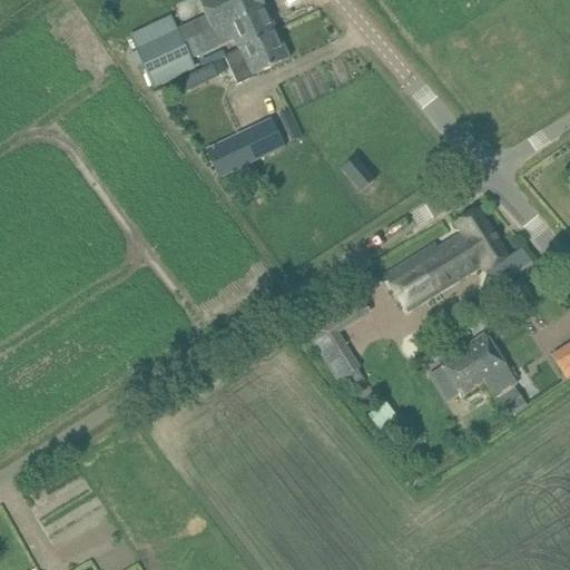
[(237,50),(276,32),(261,0),(206,0),(199,3),(209,25),(205,27),(203,20),(177,31),(190,59),(233,39),(237,50)]
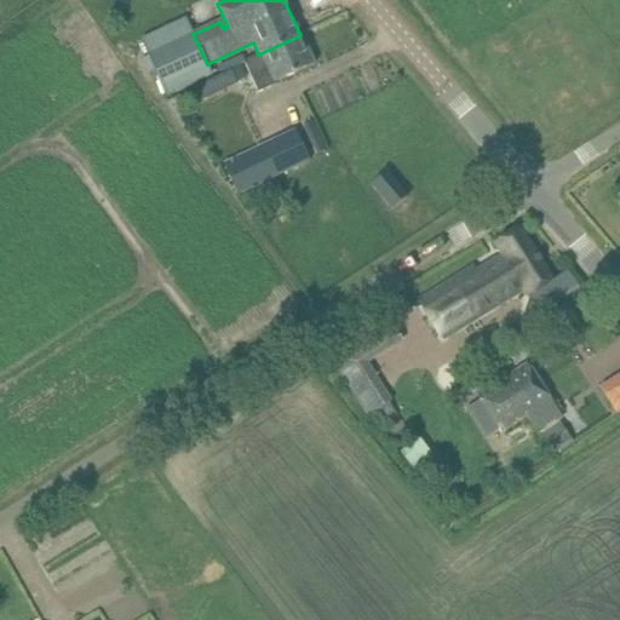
[(193,34),(145,55),(165,97),(212,75),(207,64),(193,34)]
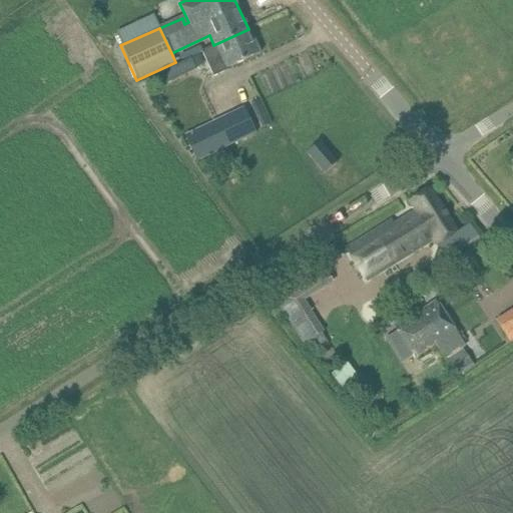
[(260,53),(248,29),(213,45),(214,45),(201,51),(213,77),(226,70),(226,69),(260,53)]
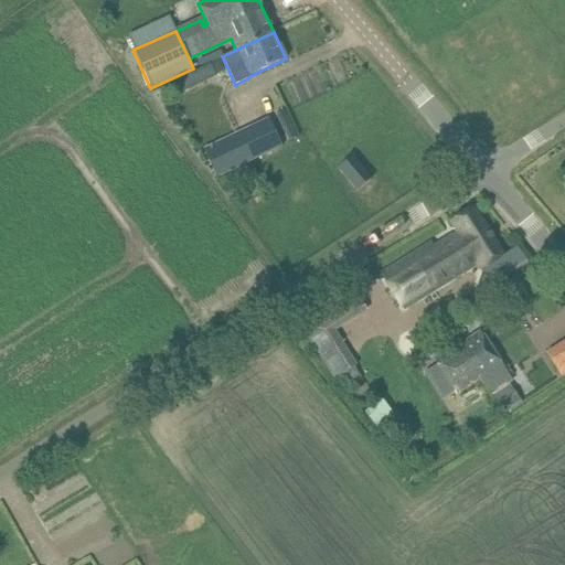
[(209,65),(174,83),(180,94),(215,76),(209,65)]
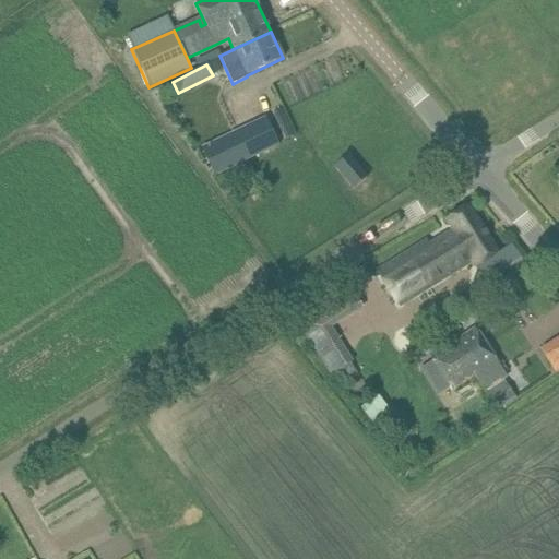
[(283,107),(273,111),(286,140),(296,135),(283,107)]
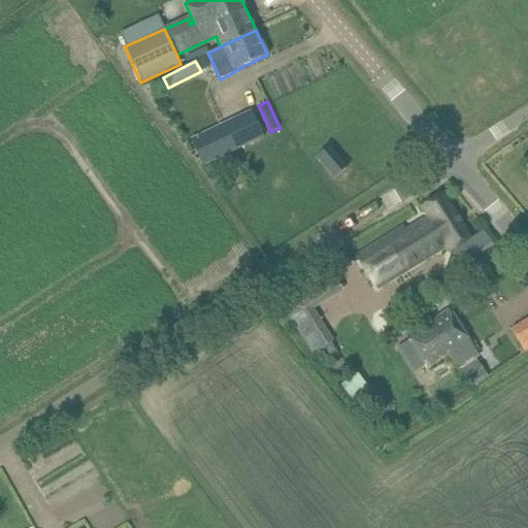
[(191,139),(203,166),(262,137),(250,111),(191,139)]
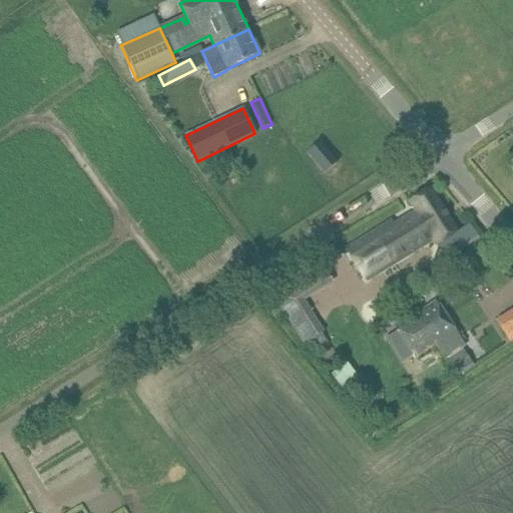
[(319,143),(307,153),(325,173),(337,163),(319,143)]
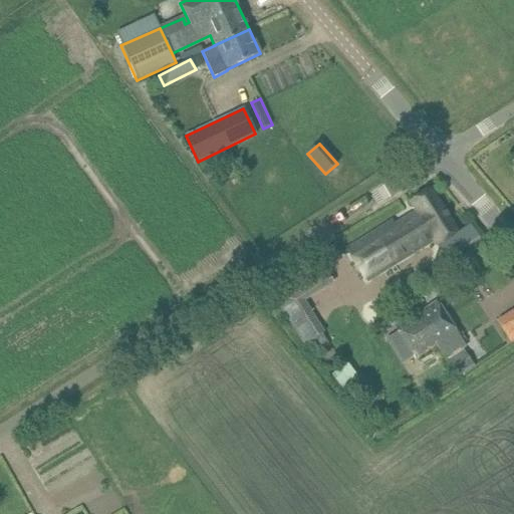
[(232,155),(220,162),(228,174),(233,171),(230,165),(235,161),(232,155)]
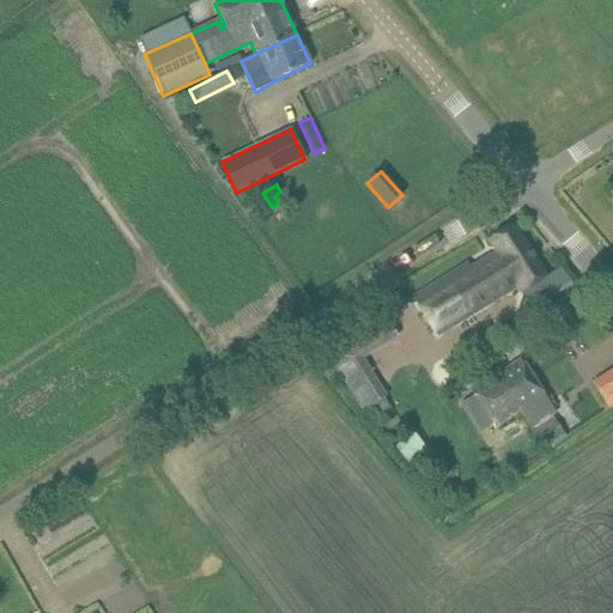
[(522,292),(526,291),(545,278),(513,225),(490,241),(497,252),(522,292)]
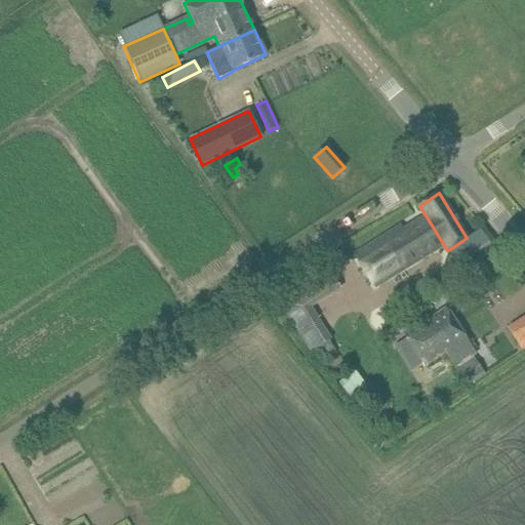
[(446,251),(447,250),(426,215),(403,230),(401,226),(354,255),(374,288),(443,246),(446,251)]
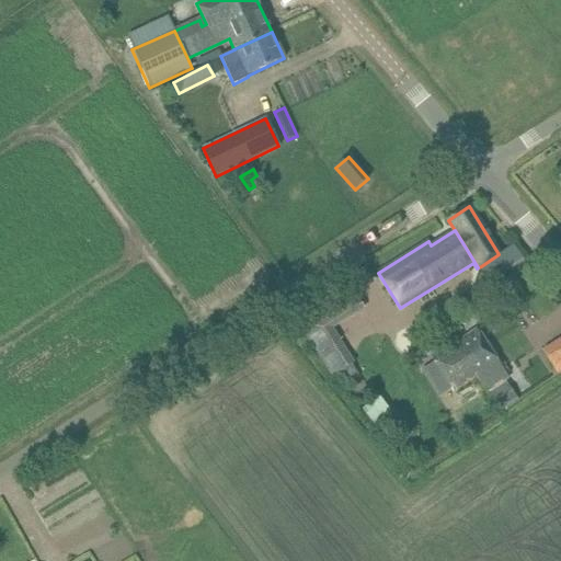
[(298,323),(318,354),(333,376),(354,363),(339,341),(331,329),(355,313),(352,310),(362,304),(352,289),(298,323)]
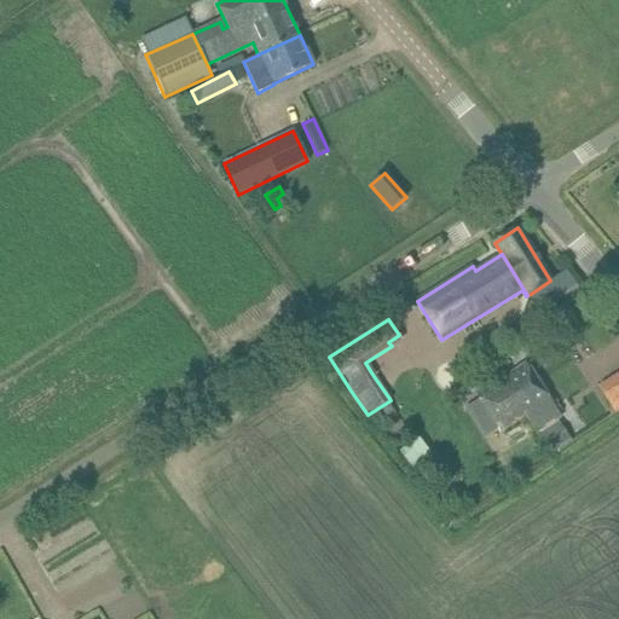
[(501,433),(550,400),(526,364),(476,395),(501,433)]
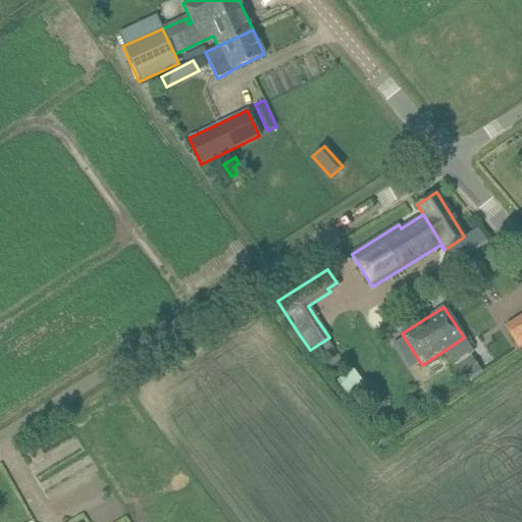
[(521,315),(509,324),(504,327),(516,349),(521,345),(521,315)]
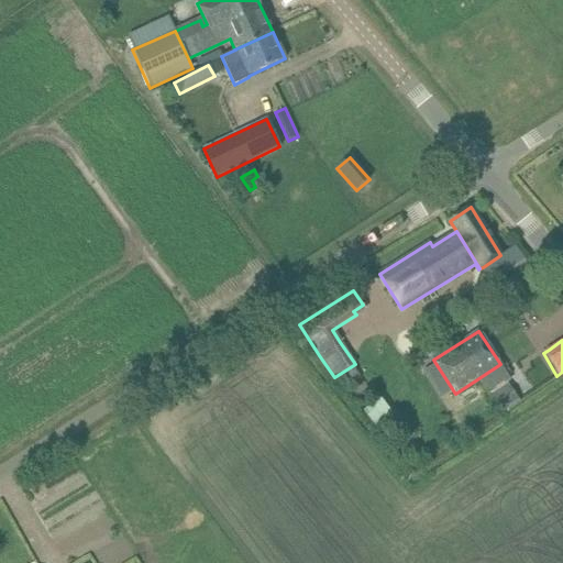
[(508,384),(489,394),(501,414),(520,403),(508,384)]
